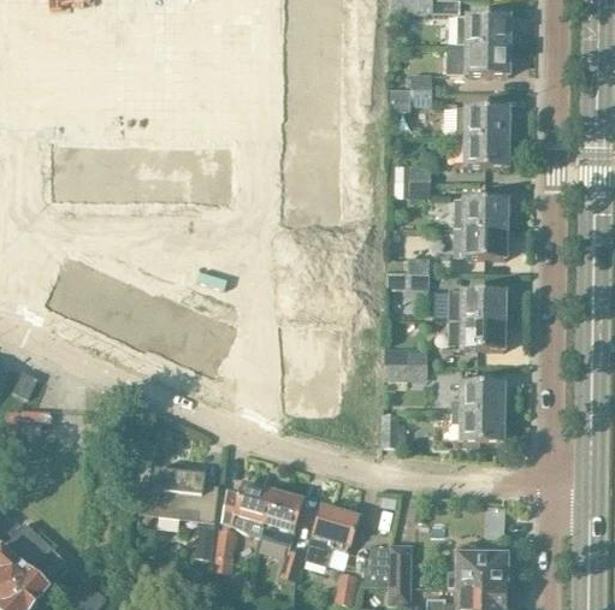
[(432,13),(432,0),(390,0),(390,13),(432,13)]
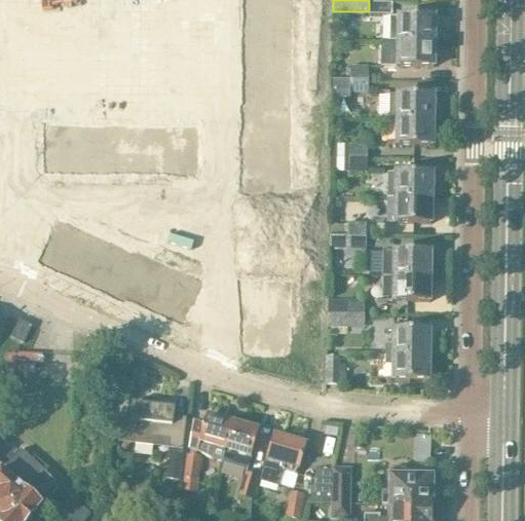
[(249,3),(248,25),(288,26),(289,4),(249,3)]
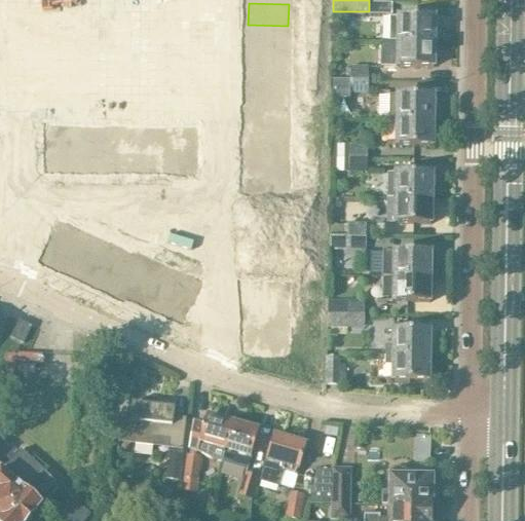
[(314,5),(314,16),(324,17),(325,5),(314,5)]
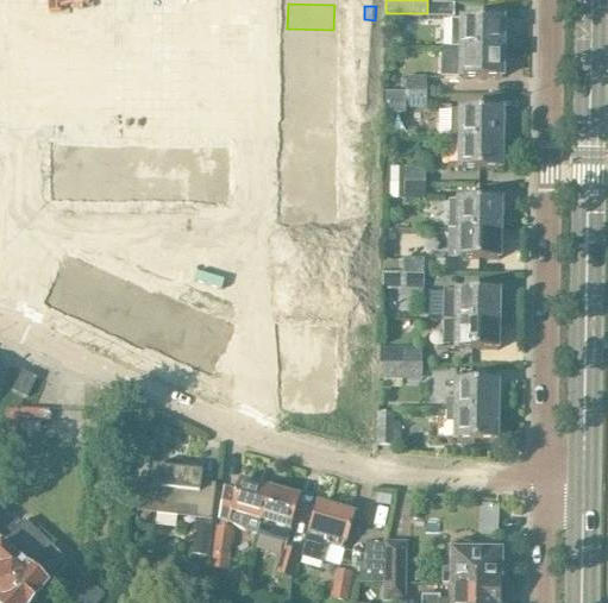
[(459,45),(502,45),(502,31),(505,30),(506,20),(502,19),(502,16),(452,16),(452,45),(459,45)]
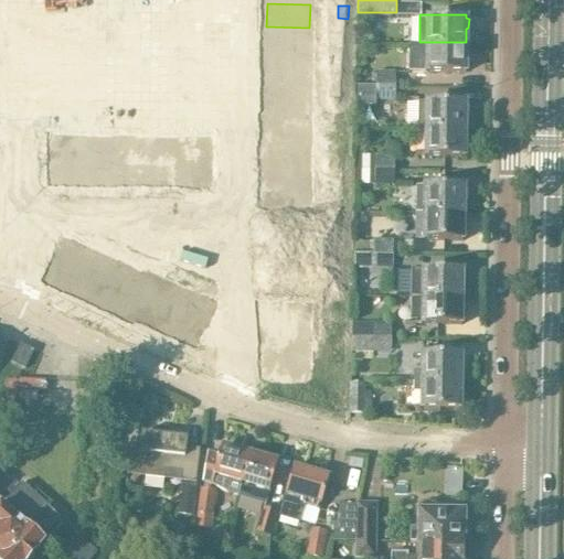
[(309,28),(266,27),(266,49),(309,50),(309,28)]
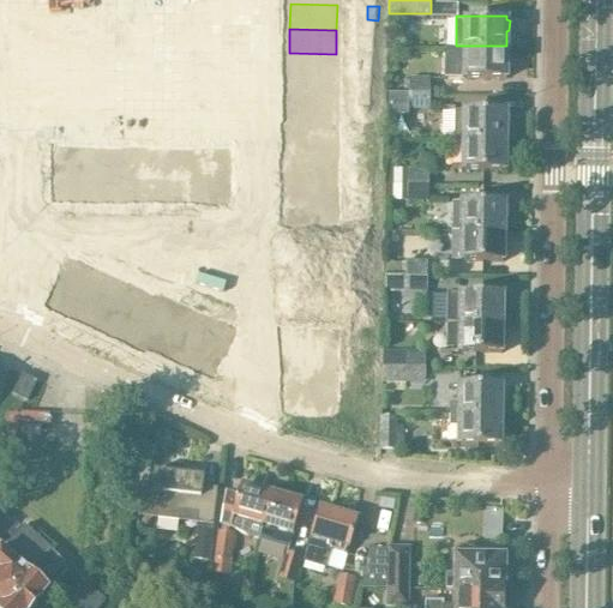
[(366,40),(366,54),(378,55),(378,40),(366,40)]
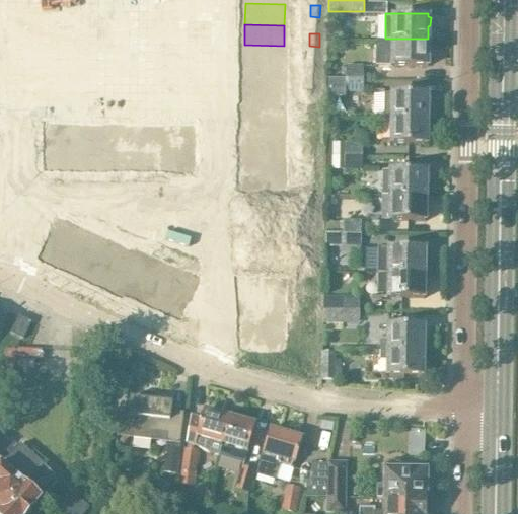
[(428,50),(428,39),(391,39),(391,62),(428,62),(428,60),(430,58),(430,51),(428,50)]
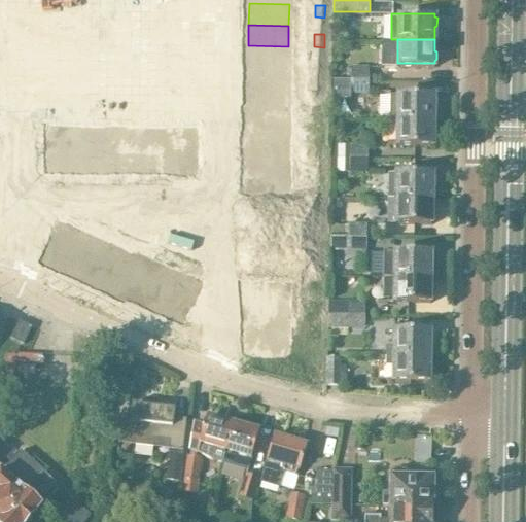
[(248,45),(248,68),(288,68),(288,46),(248,45)]
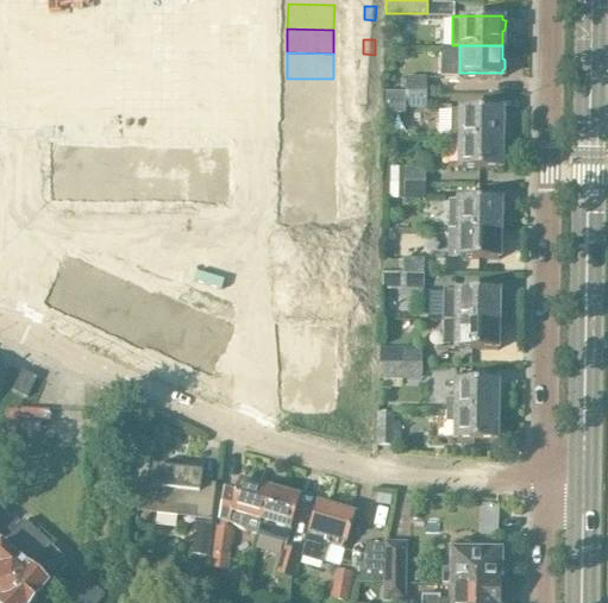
[(363,54),(363,68),(375,68),(375,55),(363,54)]
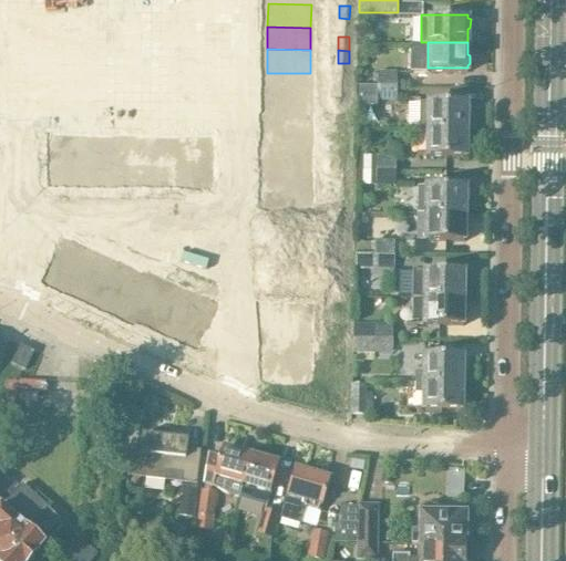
[(378,83),(397,83),(397,68),(378,68),(378,82),(378,83)]
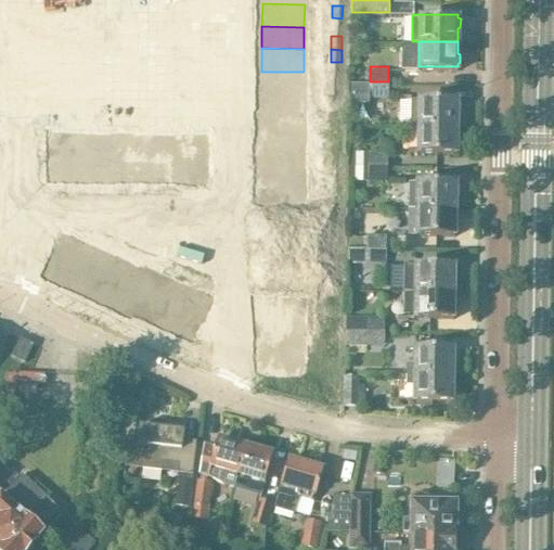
[(352,80),(351,100),(370,100),(370,81),(370,80),(352,80)]
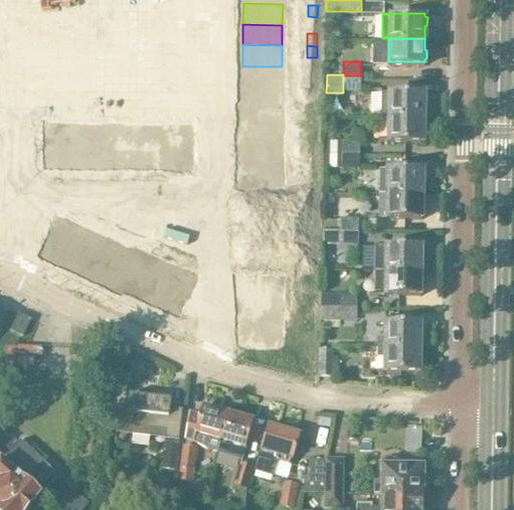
[(360,89),(360,75),(343,75),(343,89),(360,89)]
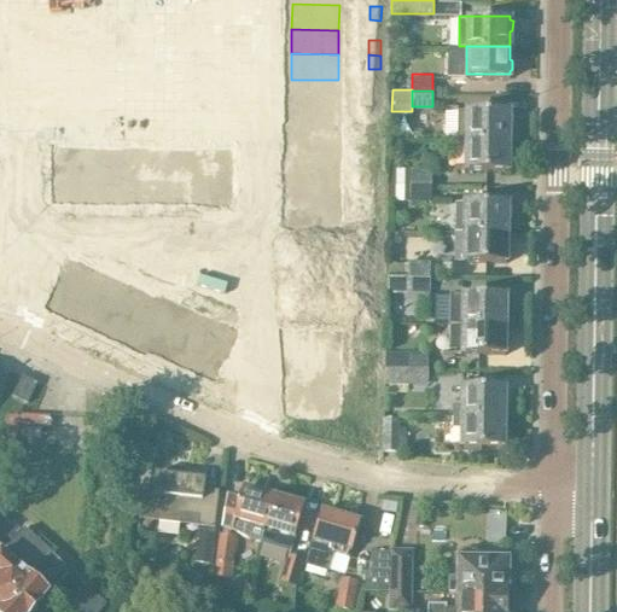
[(291,94),(290,120),(337,121),(338,95),(291,94)]
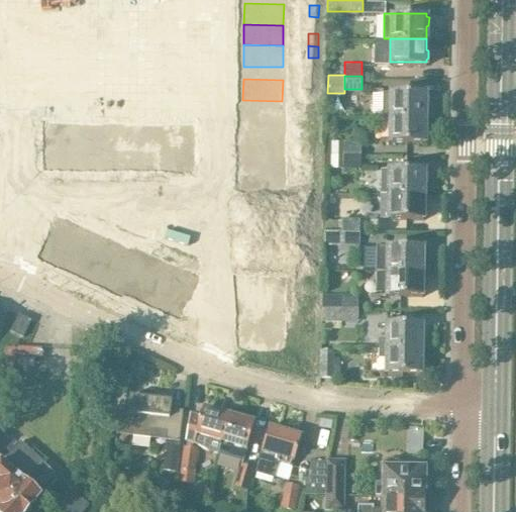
[(307,89),(307,101),(317,102),(317,90),(307,89)]
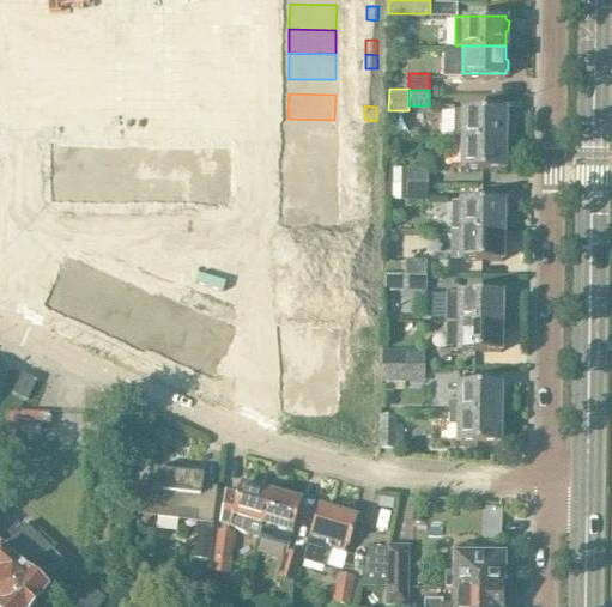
[(462,137),(504,137),(504,125),(508,122),(508,114),(506,111),(506,108),(462,108),(462,126),(454,126),(454,135),(462,135),(462,137)]
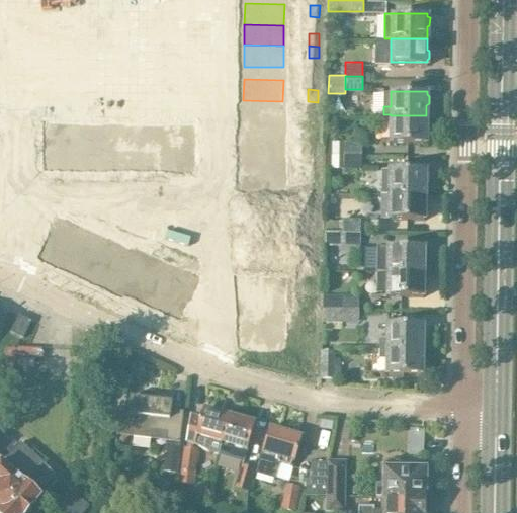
[(282,101),(243,100),(243,121),(282,121),(282,101)]
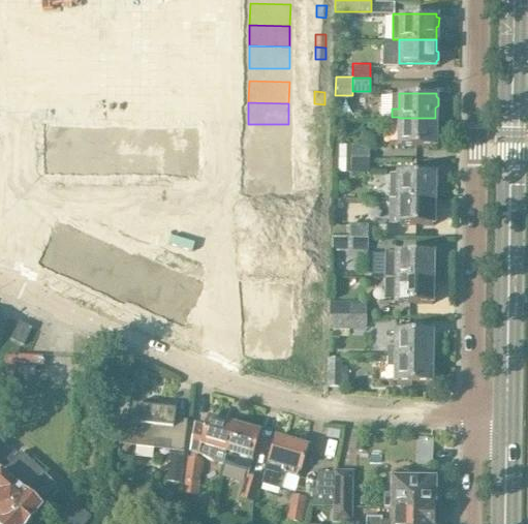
[(314,103),(314,116),(324,117),(324,104),(314,103)]
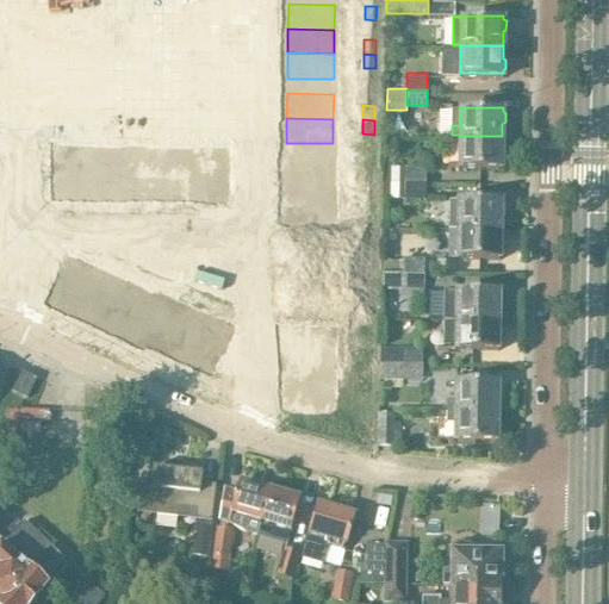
[(502,149),(502,136),(460,136),(459,163),(502,163),(502,161),(504,160),(504,150),(502,149)]
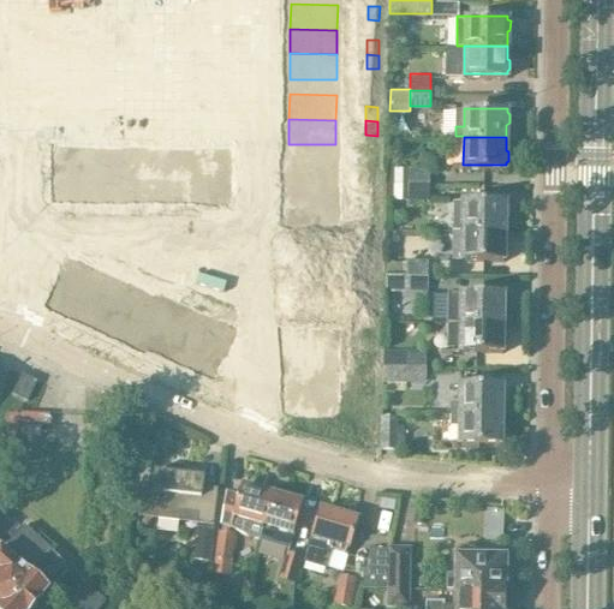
[(57,144),(57,191),(82,191),(82,145),(57,144)]
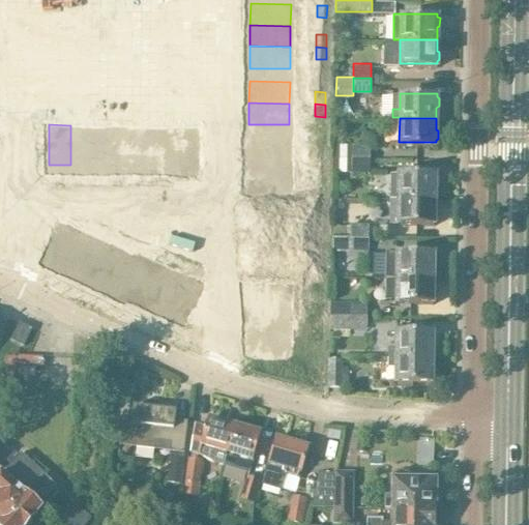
[(70,125),(70,165),(91,166),(92,125),(70,125)]
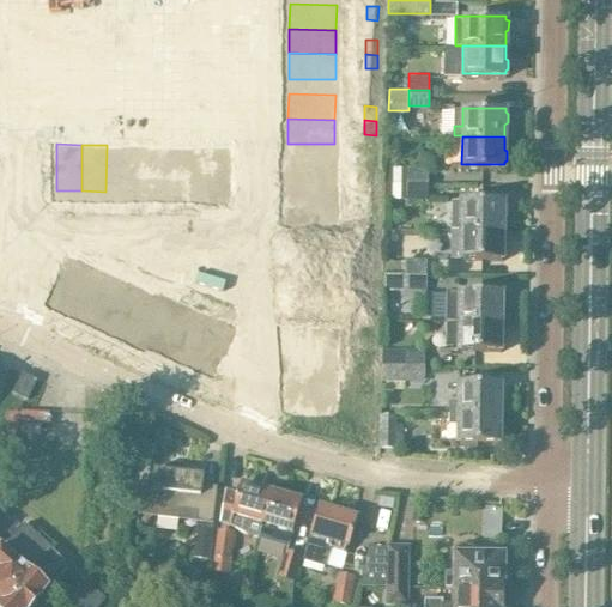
[(107,145),(105,192),(131,192),(131,145),(107,145)]
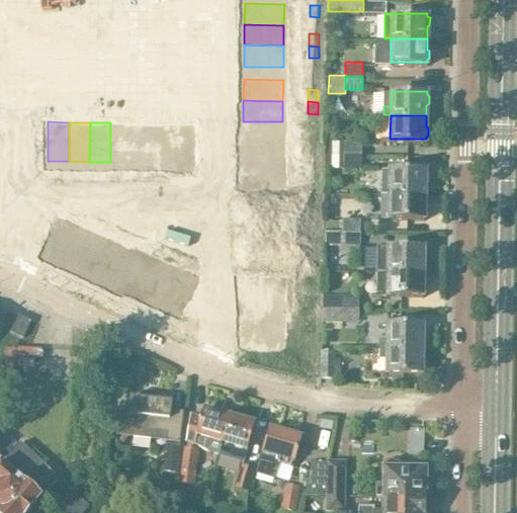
[(110,122),(110,162),(131,162),(132,122),(110,122)]
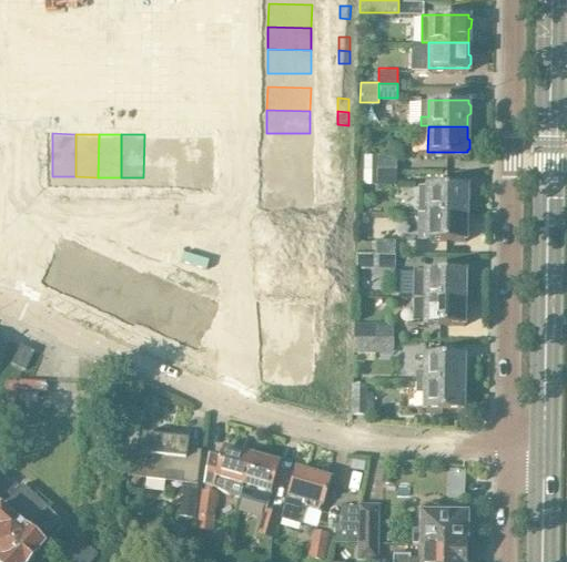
[(144,134),(143,177),(165,179),(166,135),(144,134)]
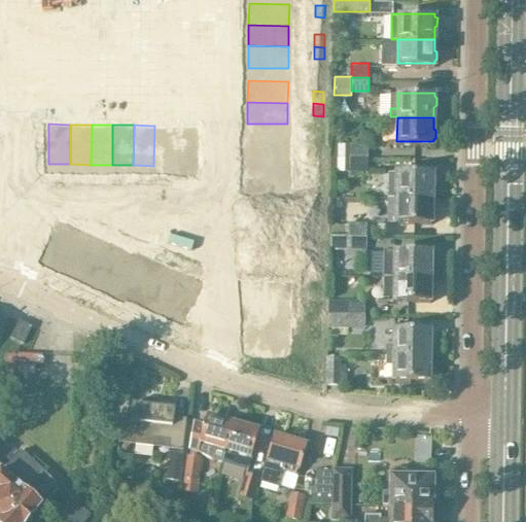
[(154,126),(153,166),(175,166),(175,126),(154,126)]
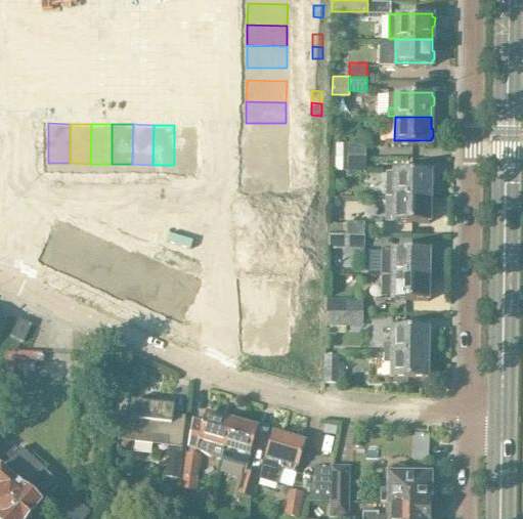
[(174,125),(174,165),(195,165),(197,125),(174,125)]
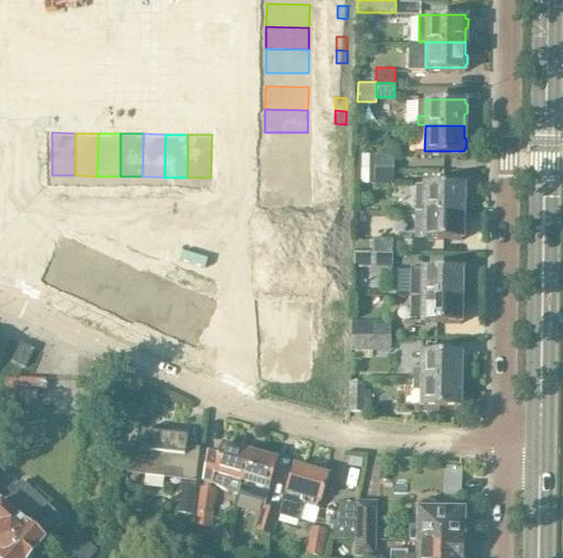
[(335,142),(335,155),(346,155),(346,142),(335,142)]
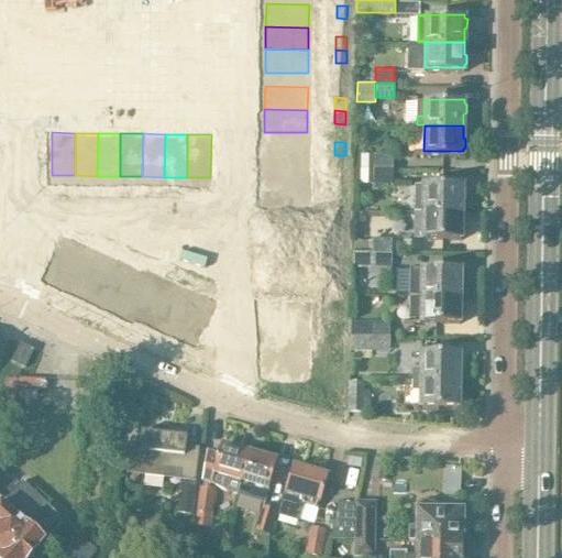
[(354,166),(393,166),(393,151),(355,150),(354,166)]
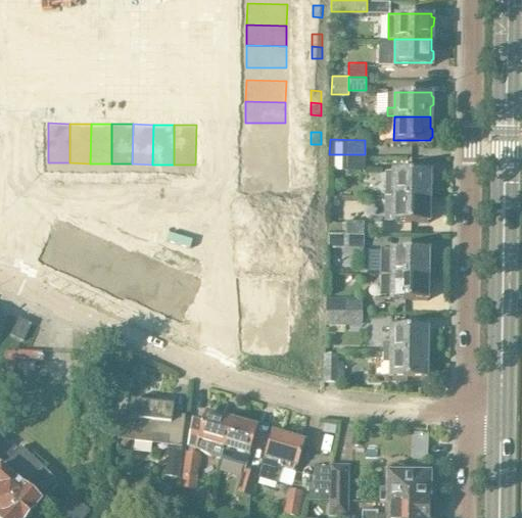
[(311,144),(311,156),(321,156),(321,144),(311,144)]
